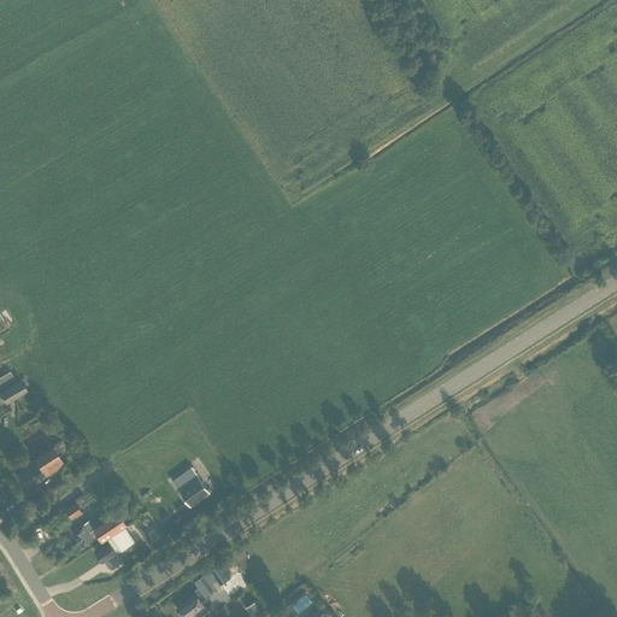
[(0,391),(16,382),(10,372),(0,377),(0,391)]
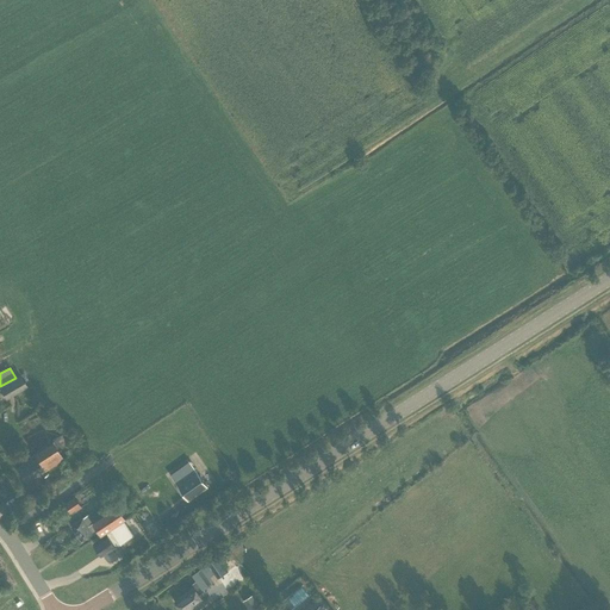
[(0,388),(6,399),(26,387),(20,377),(0,387),(0,388)]
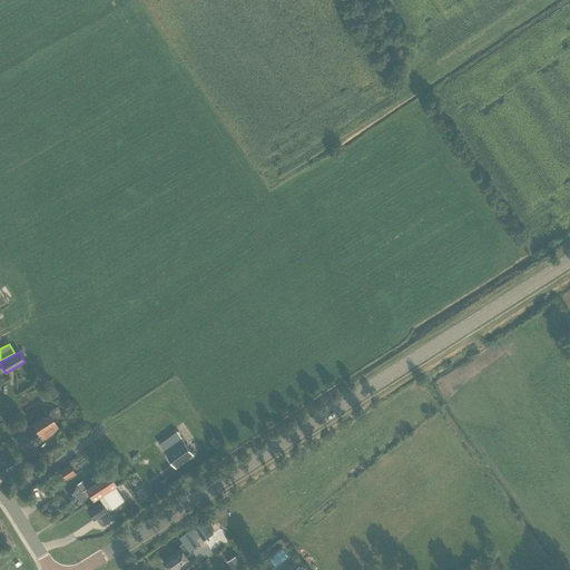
[(55,422),(61,418),(56,408),(31,423),(33,426),(16,439),(23,451),(59,429),(55,422)]
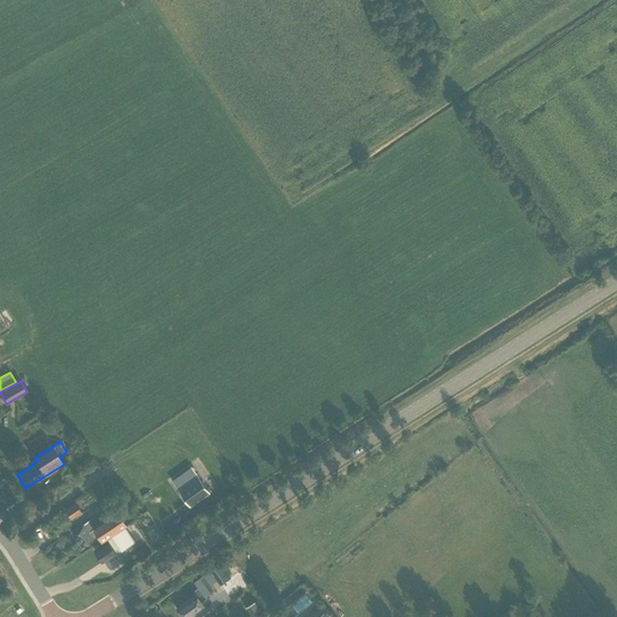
[(200,479),(180,492),(191,509),(211,494),(200,479)]
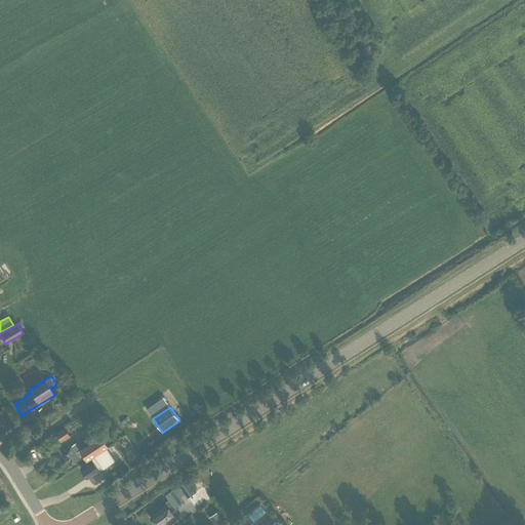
[(65,427),(53,433),(59,442),(71,436),(65,427)]
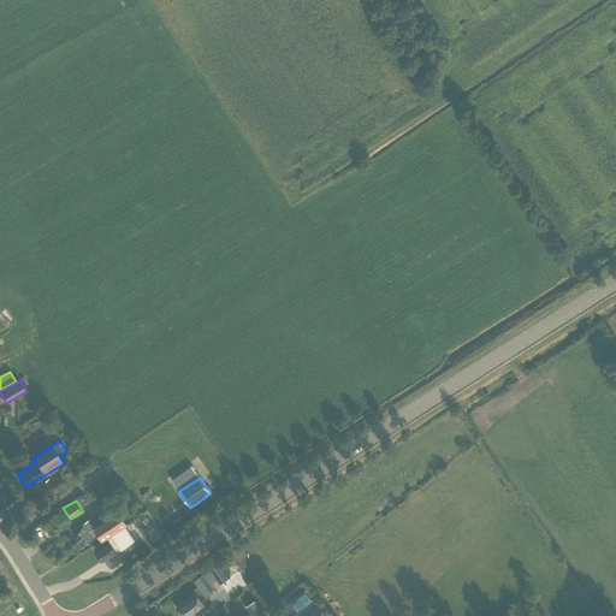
[(94,521),(93,519),(73,531),(83,548),(101,535),(102,539),(105,538),(128,523),(120,511),(95,527),(92,522),(94,521)]
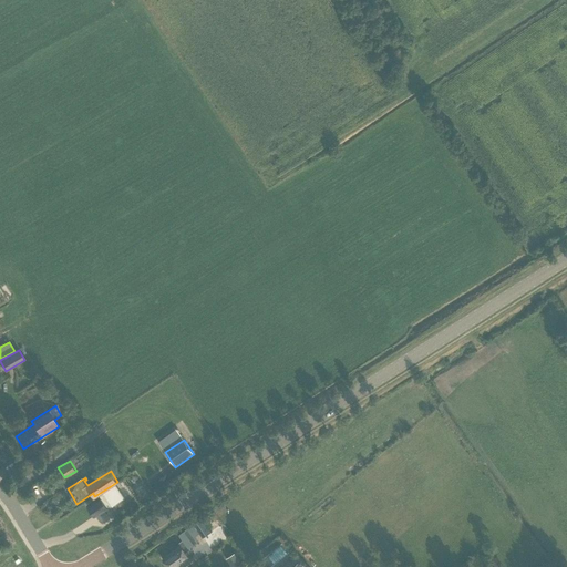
[(110,507),(123,498),(114,485),(99,495),(100,496),(88,505),(95,516),(107,507),(109,506),(110,507)]
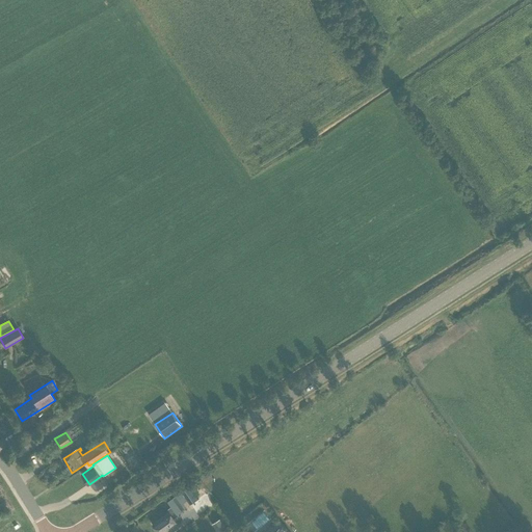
[(201,494),(206,491),(201,482),(196,485),(201,494)]
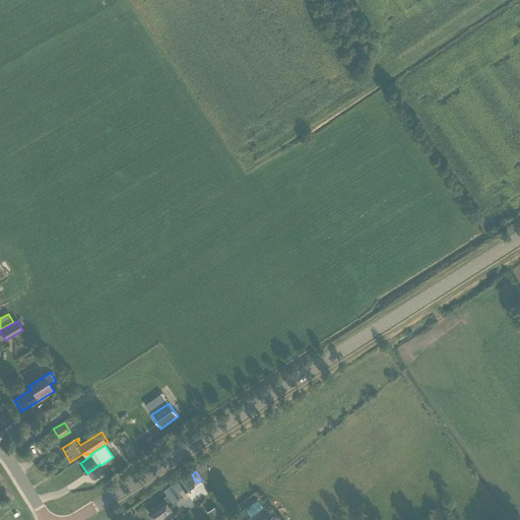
[(187,492),(193,488),(185,476),(179,480),(187,492)]
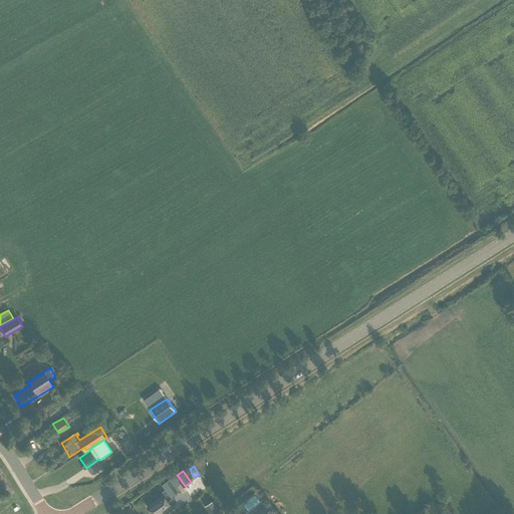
[(172,496),(179,491),(171,479),(164,484),(167,489),(163,492),(165,495),(148,506),(153,513),(159,513),(172,505),(169,501),(174,497),(172,496)]
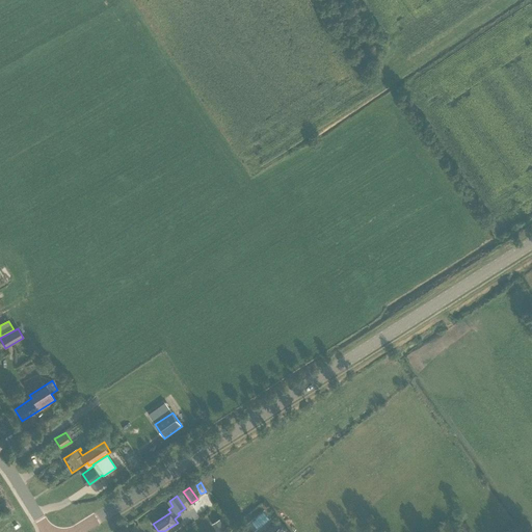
[(198,506),(207,501),(204,497),(195,502),(198,506)]
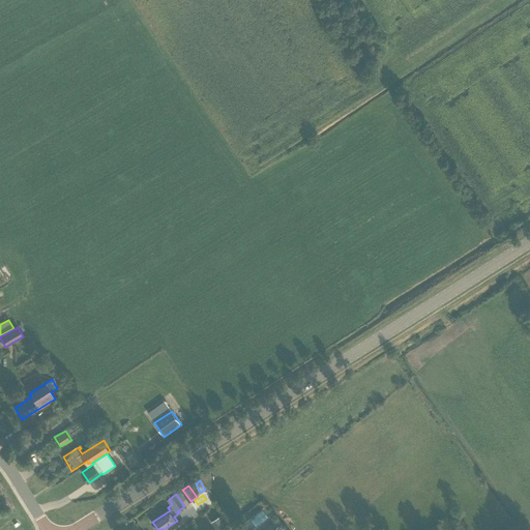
[(218,529),(225,526),(218,517),(211,522),(216,529),(218,529)]
